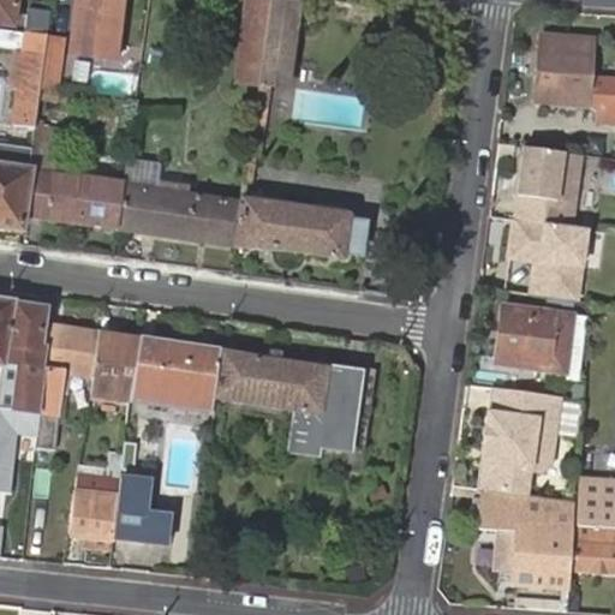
[(0,0),(0,24),(9,25),(12,0),(0,0)]
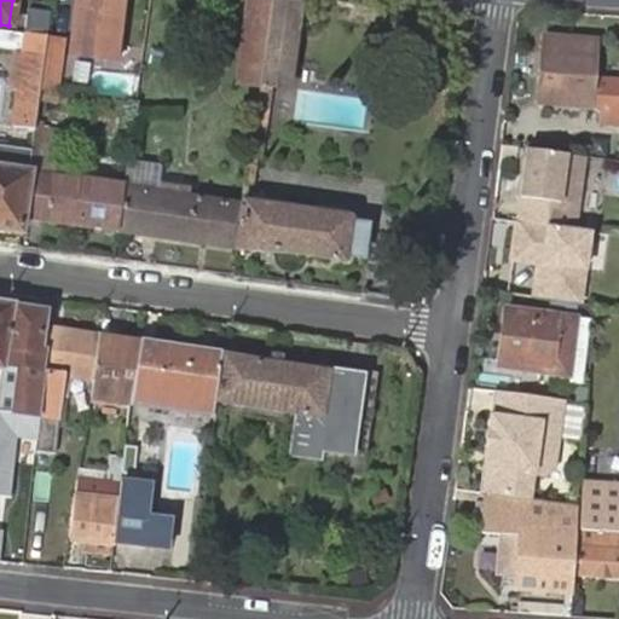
[(73,0),(67,51),(111,57),(119,0),(73,0)]
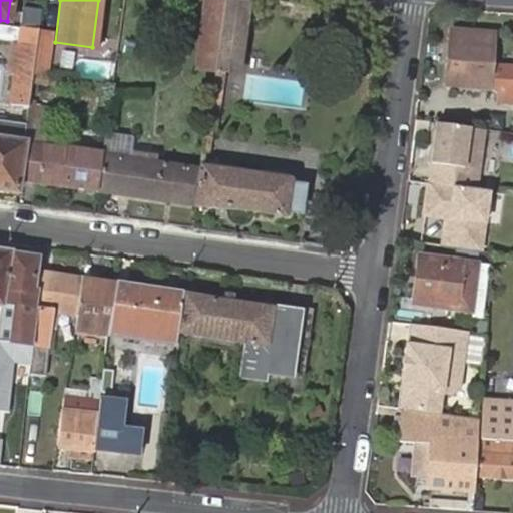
[(222,1),(217,0),(203,0),(193,69),(212,72),(213,70),(222,1)]
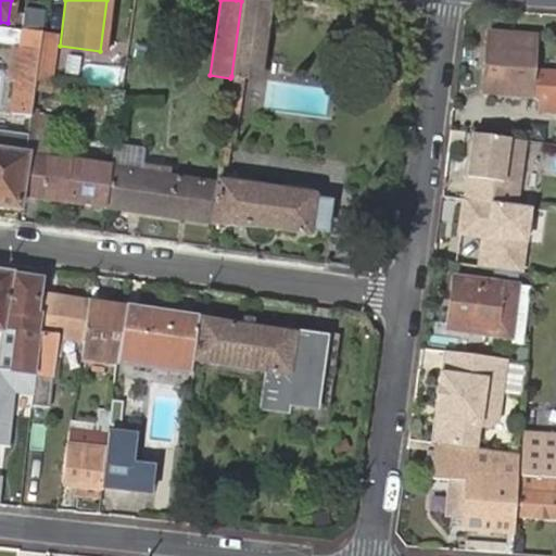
[(264,3),(241,1),(231,76),(254,79),(264,3)]
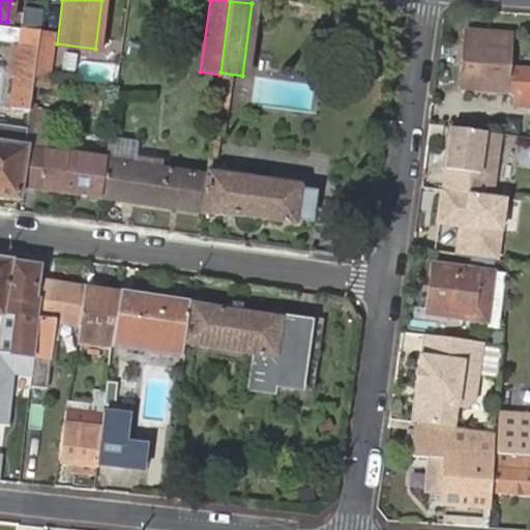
[(39,31),(42,8),(23,6),(20,27),(0,24),(0,37),(18,40),(37,43),(39,31)]
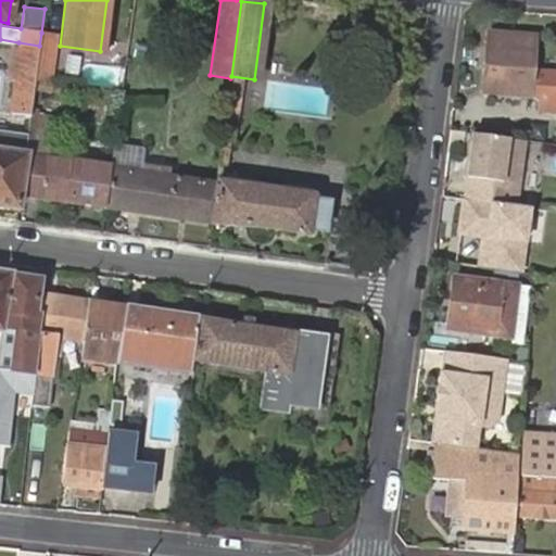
[(54,35),(41,33),(39,46),(37,61),(36,76),(48,78),(54,35)]
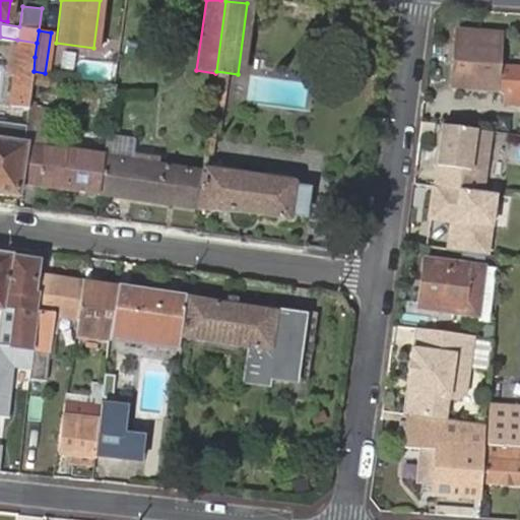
[(496,61),(499,35),(458,31),(453,84),(493,87),(496,61)]
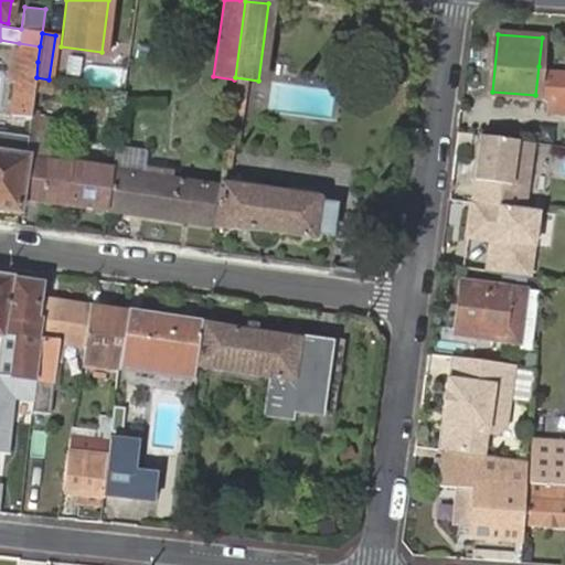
[(545,39),(542,38),(539,66),(535,95),(547,96),(546,110),(564,112),(564,71),(543,70),(545,39)]
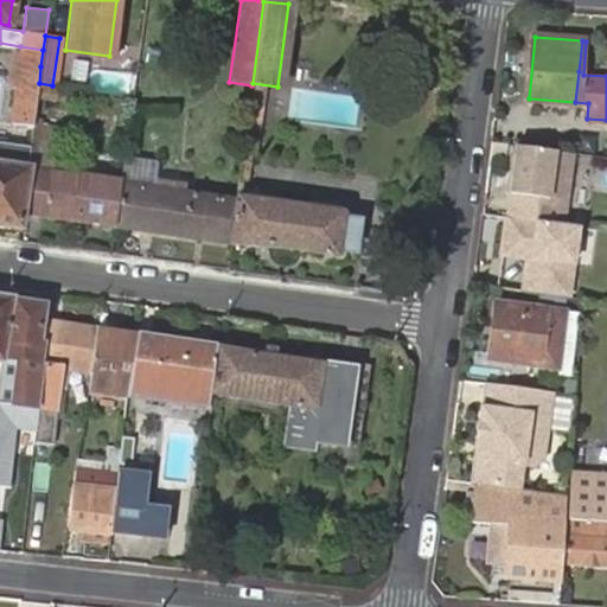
[(40,66),(43,50),(20,46),(8,122),(33,126),(39,83),(40,66)]
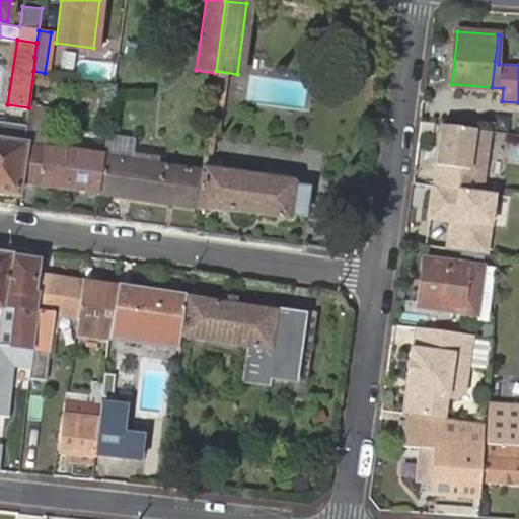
[(223,74),(215,73),(207,134),(215,134),(223,74)]
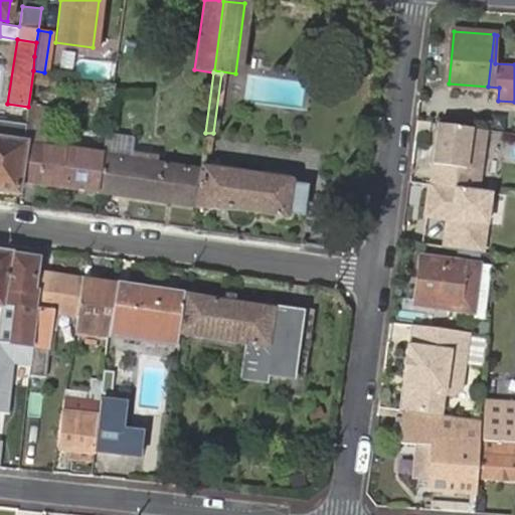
[(18,180),(97,191),(102,154),(43,147),(47,120),(26,117),(25,125),(18,180)]
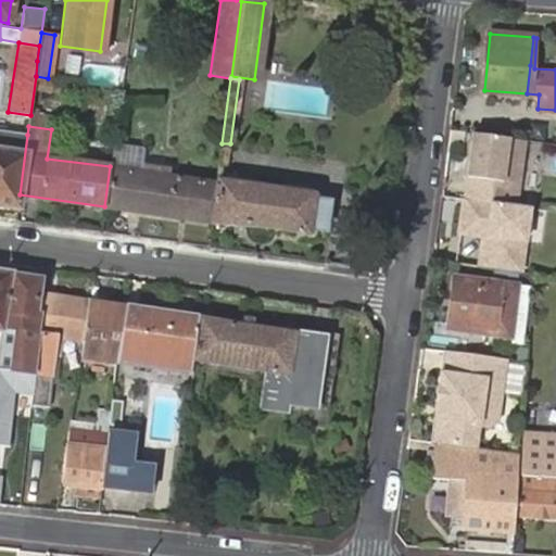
[(0,205),(17,207),(20,194),(27,135),(0,130),(0,205)]
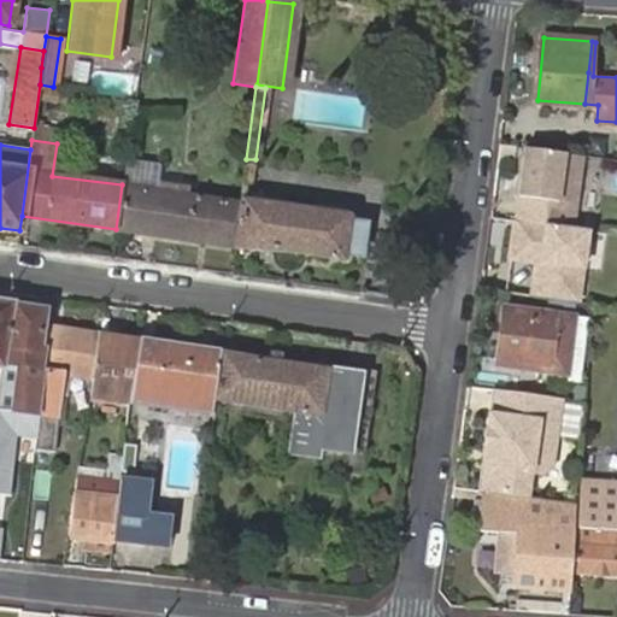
[(581,153),(523,146),(518,182),(524,183),(519,221),(571,227),(581,153)]
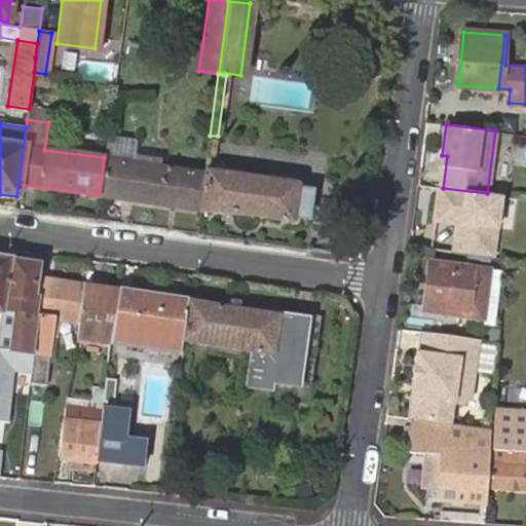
[(447,156),(442,155),(438,187),(443,188),(447,156)]
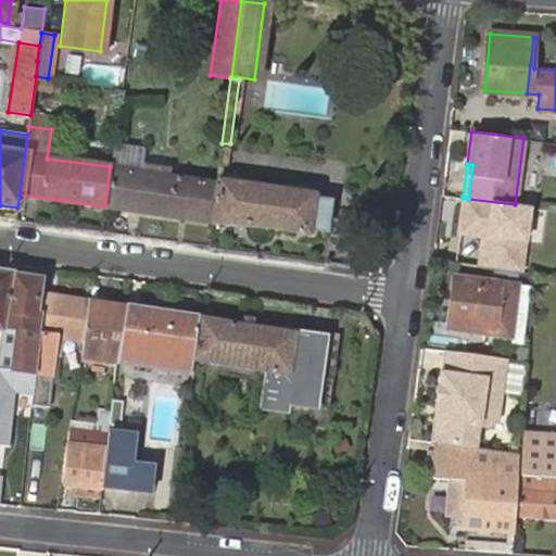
[(110,166),(104,206),(166,215),(172,176),(110,166)]
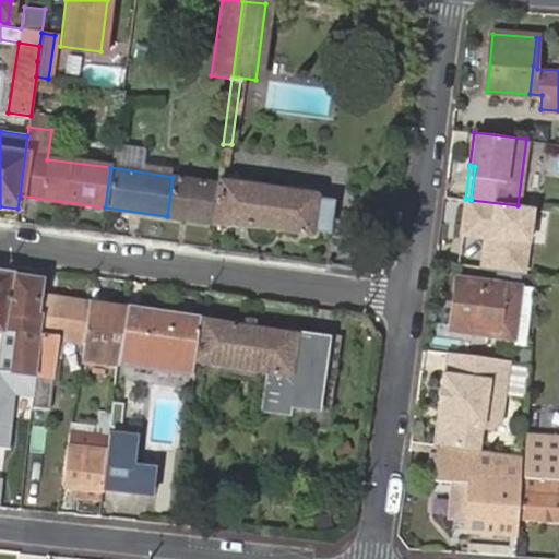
[(217,183),(173,177),(167,216),(212,223),(217,183)]
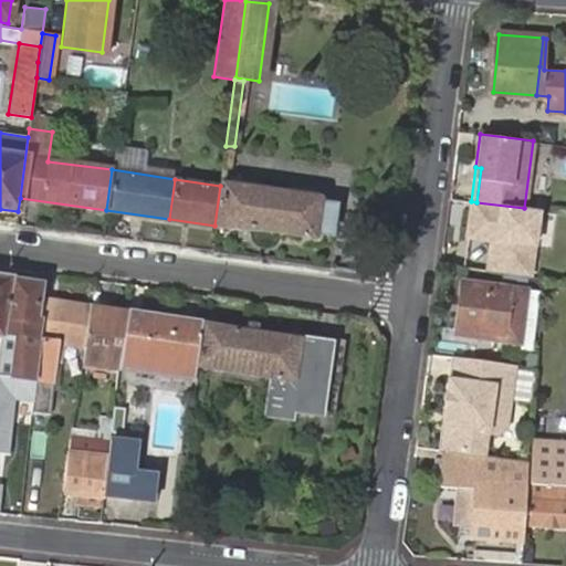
[(317,199),(220,186),(215,226),(312,239),(313,234),(327,236),(331,208),(317,206),(317,199)]
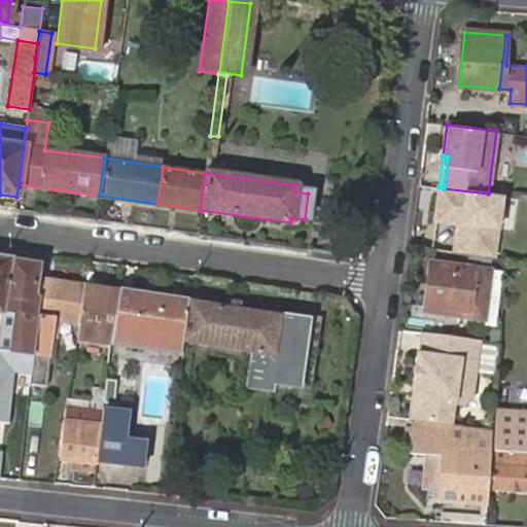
[(438,187),(433,219),(456,222),(452,252),(492,258),(500,196),(488,194),(444,188),(438,187)]
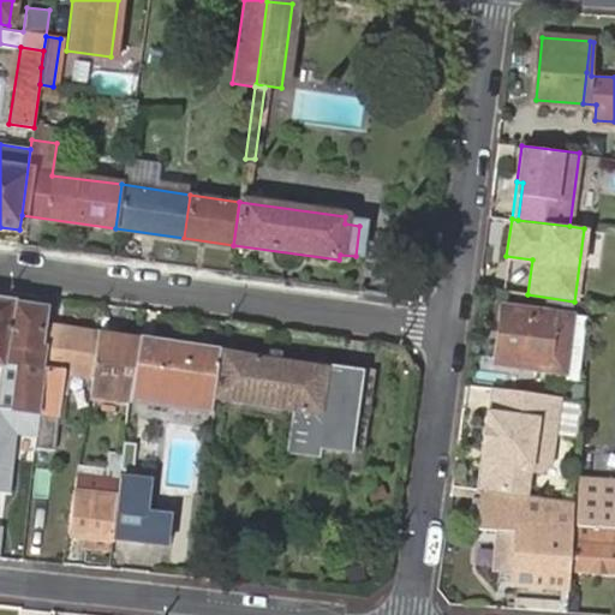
[(506,256),(501,291),(527,294),(532,260),(506,256)]
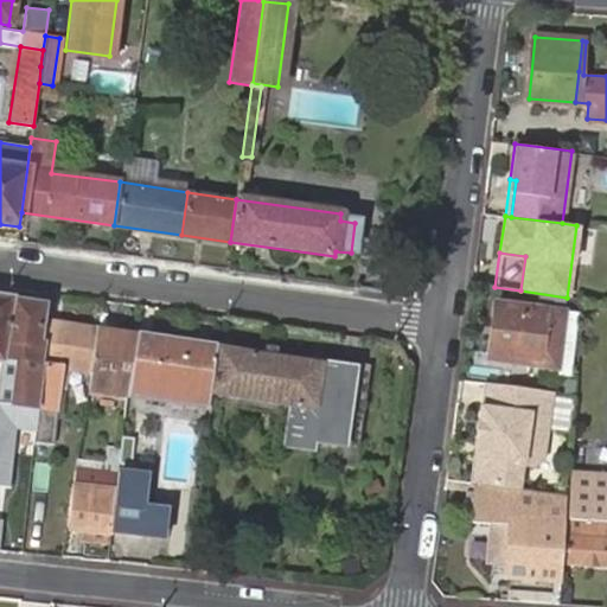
[(0,523),(1,516),(0,516),(0,474),(6,475),(11,442),(6,442),(10,419),(37,423),(43,383),(45,364),(48,345),(34,344),(40,306),(0,300),(0,523)]
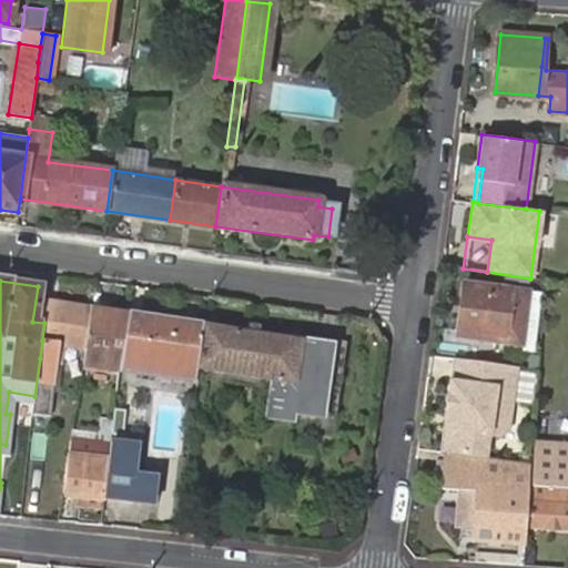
[(518,351),(527,291),(463,282),(456,335),(498,341),(498,347),(518,351)]
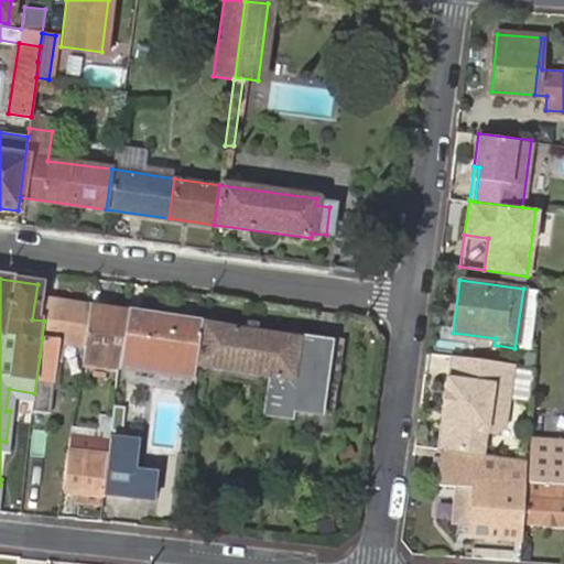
[(89,306),(46,300),(44,321),(42,338),(61,342),(83,345),(89,306)]
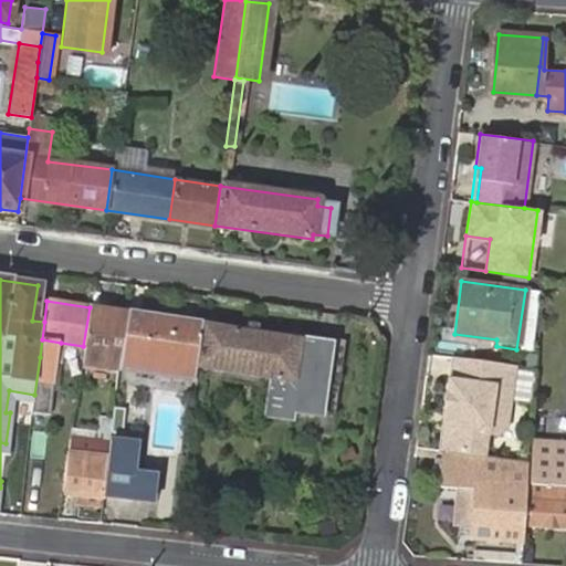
[(124,312),(90,307),(83,346),(80,365),(117,369),(119,350),(124,312)]
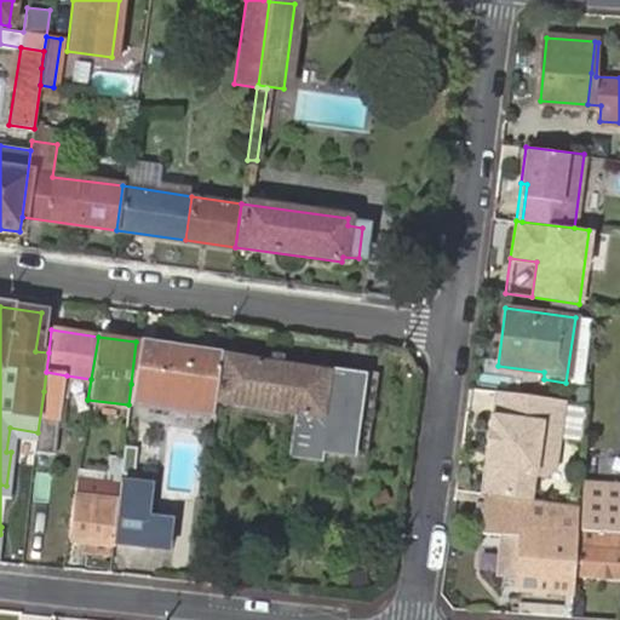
[(131,384),(213,396),(220,355),(136,342),(131,384)]
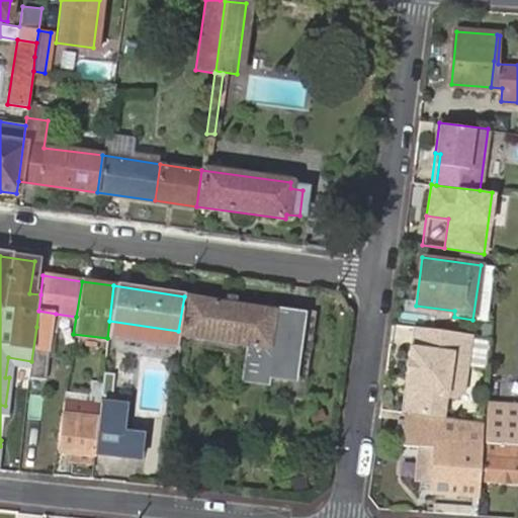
[(262,309),(184,296),(178,336),(244,346),(243,353),(239,378),(265,382),(266,376),(305,381),(316,312),(263,304),(262,309)]
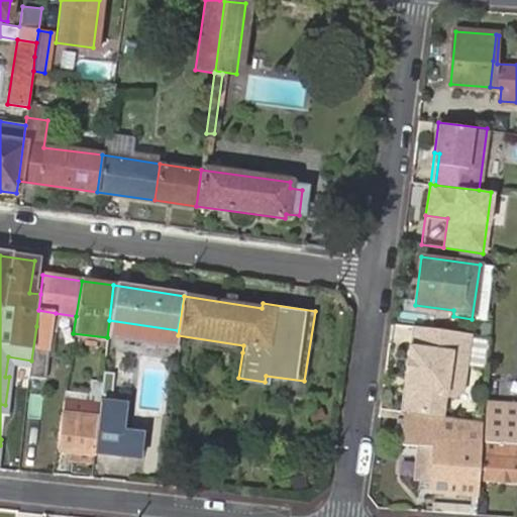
[(56,313),(38,310),(36,326),(31,360),(30,367),(42,368),(48,328),(53,329),(56,313)]
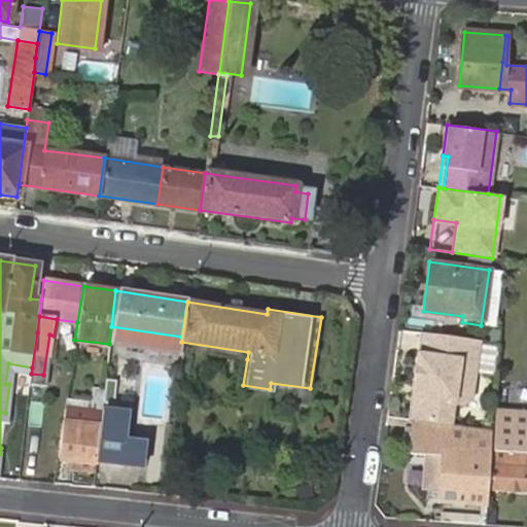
[(482,340),(423,331),(420,353),(415,352),(411,386),(416,386),(415,395),(411,394),(408,418),(411,419),(453,425),(457,401),(459,401),(463,372),(477,374),(482,340)]
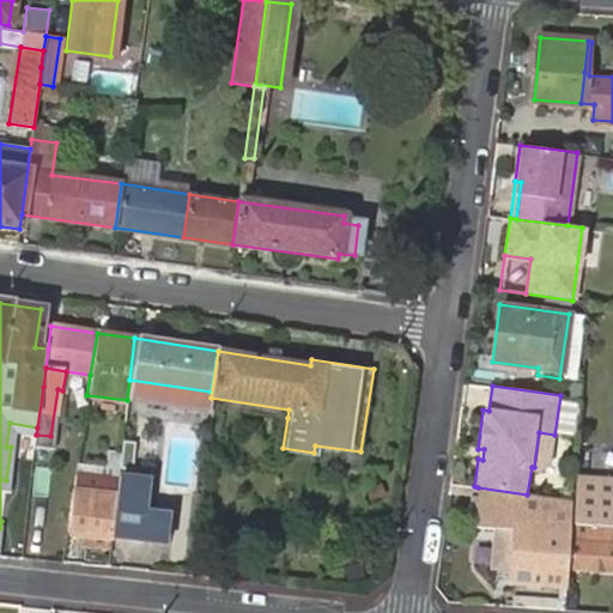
[(211,398),(210,406),(278,417),(274,447),(283,448),(287,418),(289,410),(211,398)]
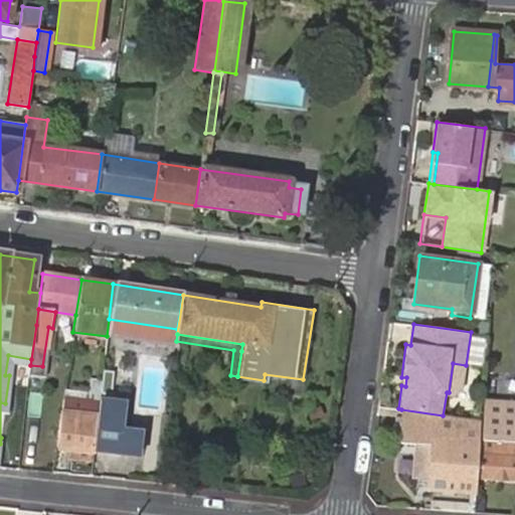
[(466,365),(453,363),(449,392),(457,393),(463,389),(466,365)]
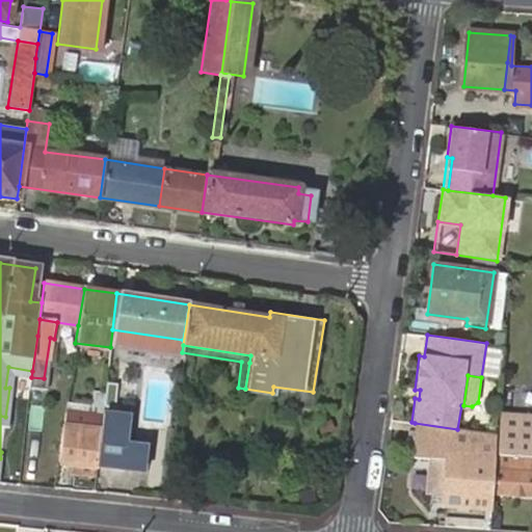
[(104,411),(98,469),(145,475),(150,446),(127,444),(130,415),(104,411)]
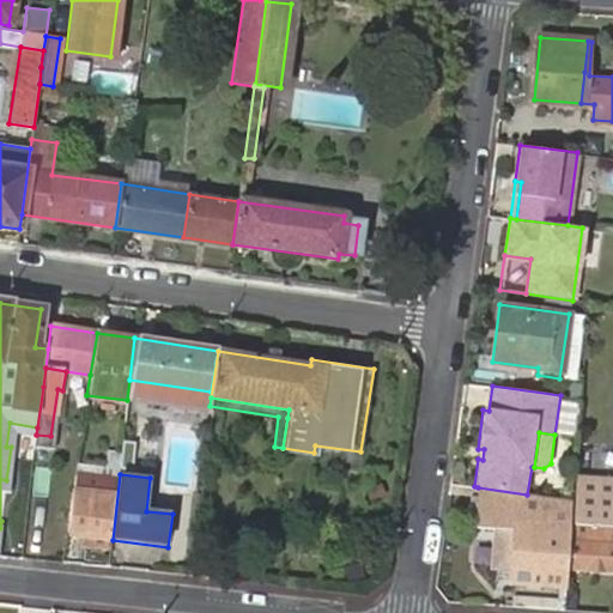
[(612,481),(578,479),(570,569),(612,571),(612,481)]
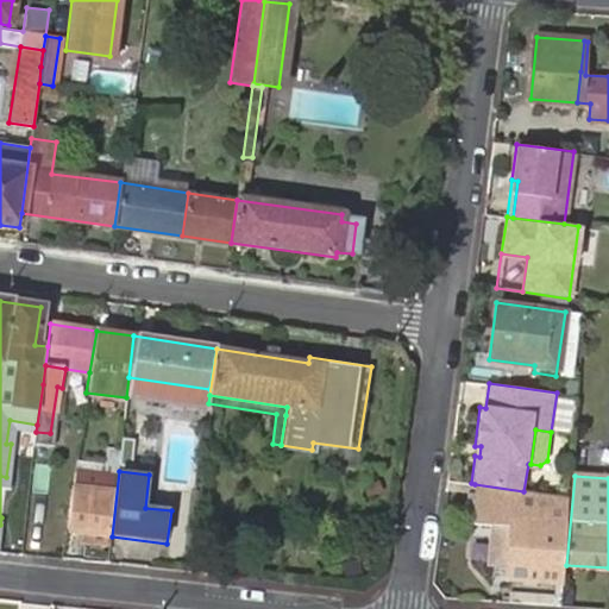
[(562,583),(566,522),(567,497),(523,491),(475,484),(471,526),(489,527),(512,529),(508,566),(507,570),(523,571),(522,579),(562,583)]
